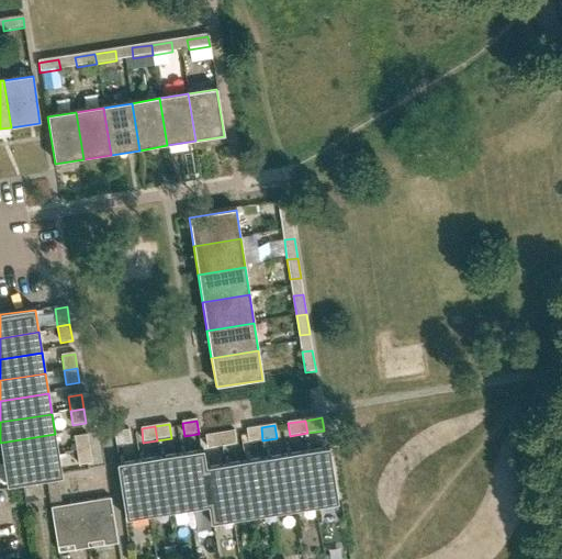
[(249,443),(262,440),(261,427),(247,429),(249,443)]
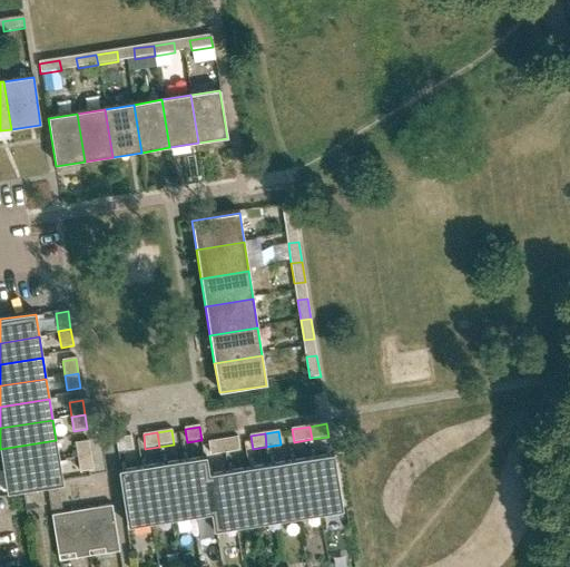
[(118,452),(128,451),(133,450),(130,437),(116,439),(118,452)]
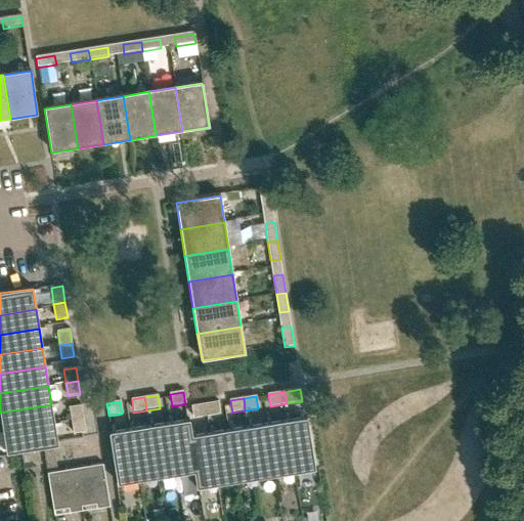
[(206,404),(208,417),(220,415),(219,402),(206,404)]
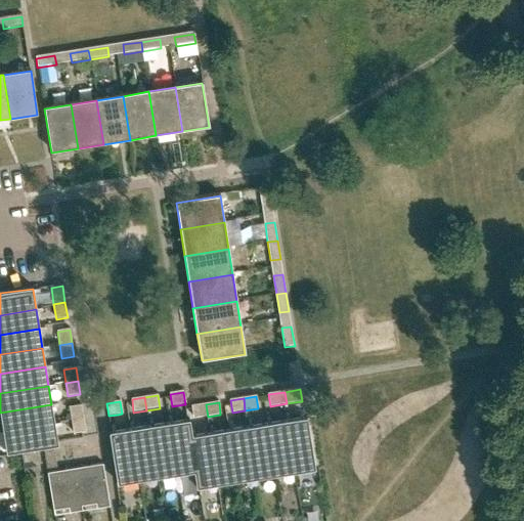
[(51,404),(0,413),(3,432),(54,424),(51,404)]
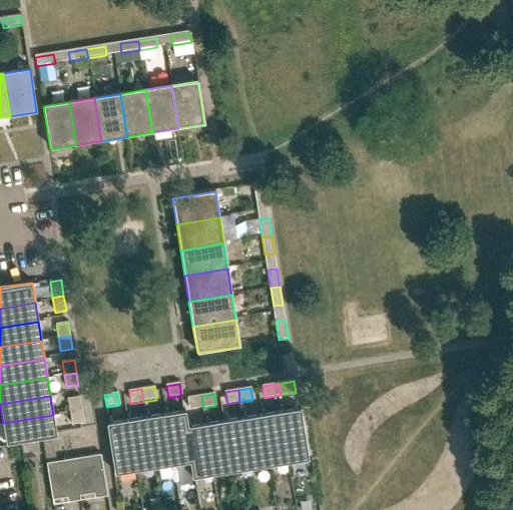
[(190,410),(203,408),(201,396),(188,398),(190,410)]
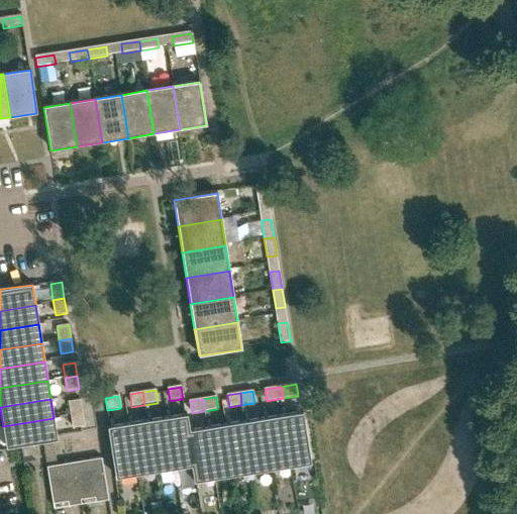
[(71,416),(83,414),(81,401),(69,403),(71,416)]
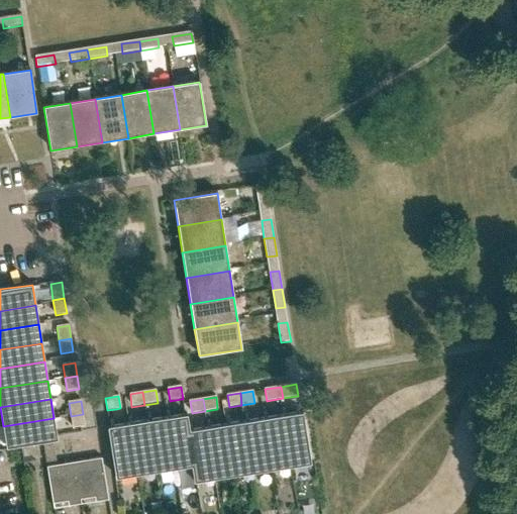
[(301,413),(282,416),(290,467),(310,464),(311,464),(303,413),(301,413)]
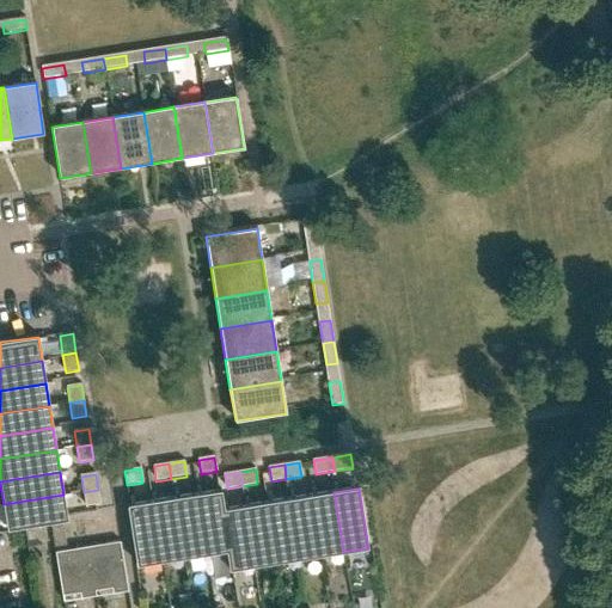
[(98,490),(84,492),(86,507),(101,505),(98,490)]
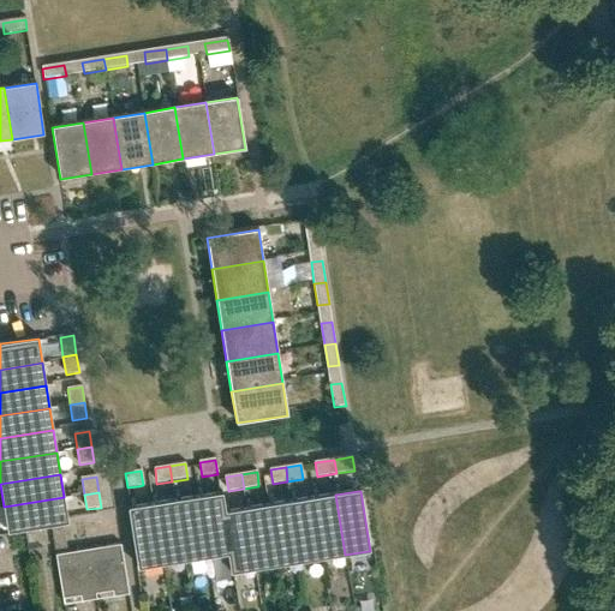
[(222,493),(198,497),(208,557),(228,553),(231,553),(224,513),(226,513),(222,493)]
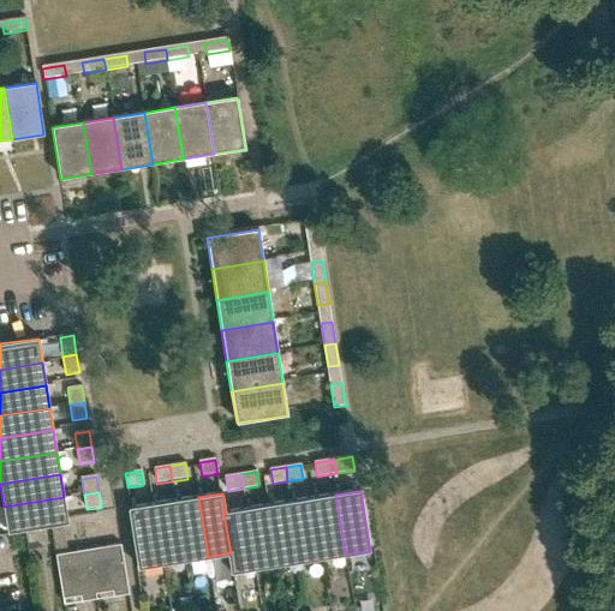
[(335,495),(312,498),(322,558),(345,555),(335,495)]
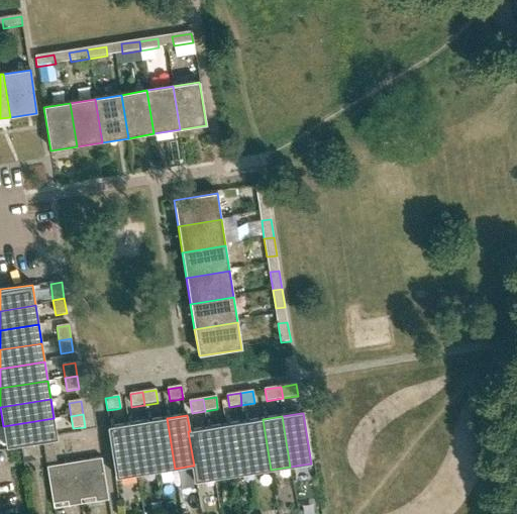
[(54,418),(3,426),(7,447),(21,445),(43,441),(54,439),(58,439),(57,438),(57,437),(54,418)]
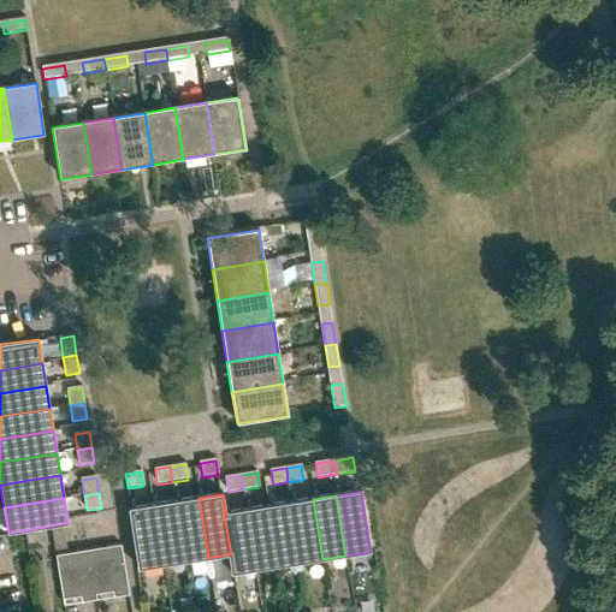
[(199,498),(176,501),(185,562),(208,558),(199,498)]
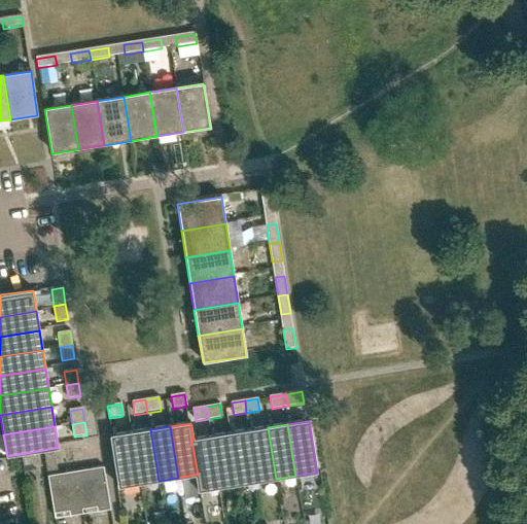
[(268,427),(249,430),(257,482),(276,479),(268,427)]
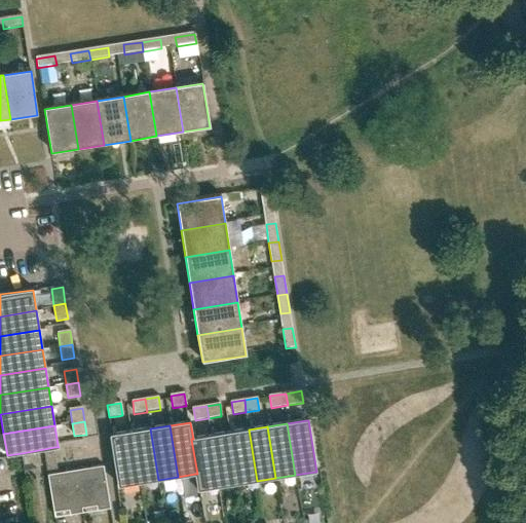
[(150,428),(132,432),(140,483),(158,480),(150,428)]
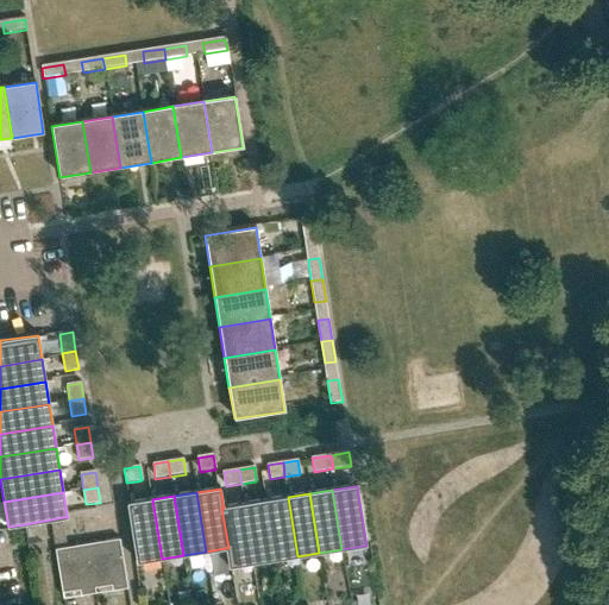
[(288,497),(265,500),(275,560),(297,556),(288,497)]
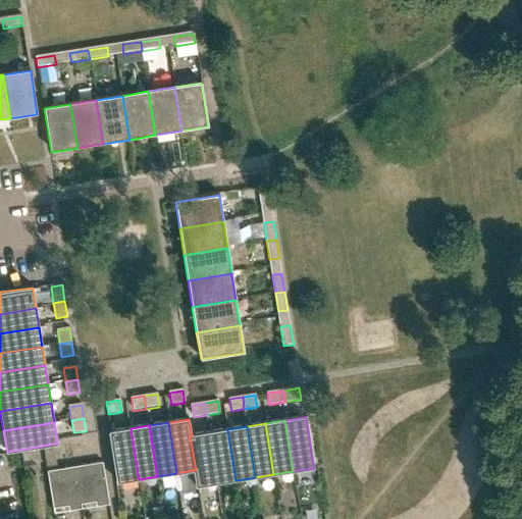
[(110,431),(109,431),(117,482),(139,479),(131,428),(110,431)]
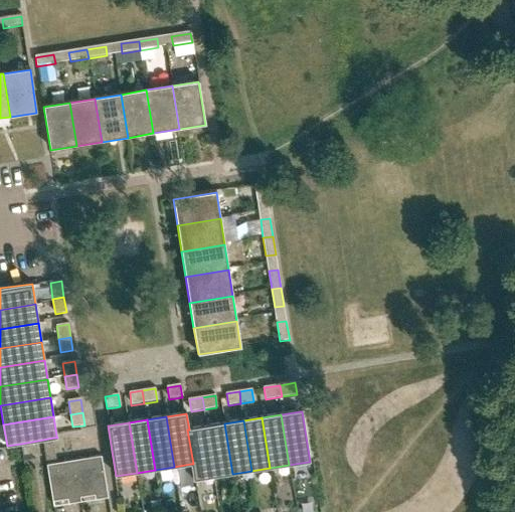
[(224,423),(206,427),(214,477),(232,474),(224,423)]
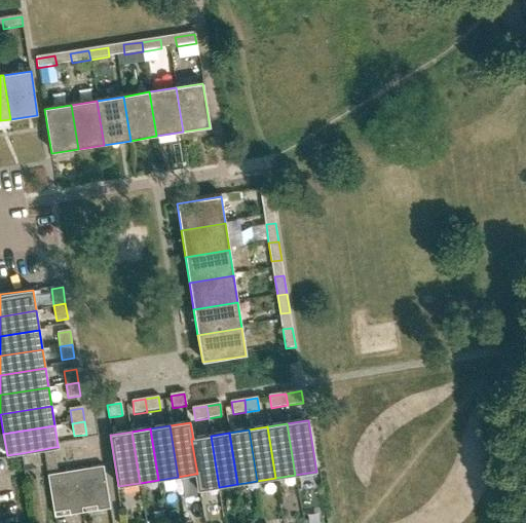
[(193,439),(191,439),(197,474),(195,474),(197,490),(219,487),(211,436),(193,439)]
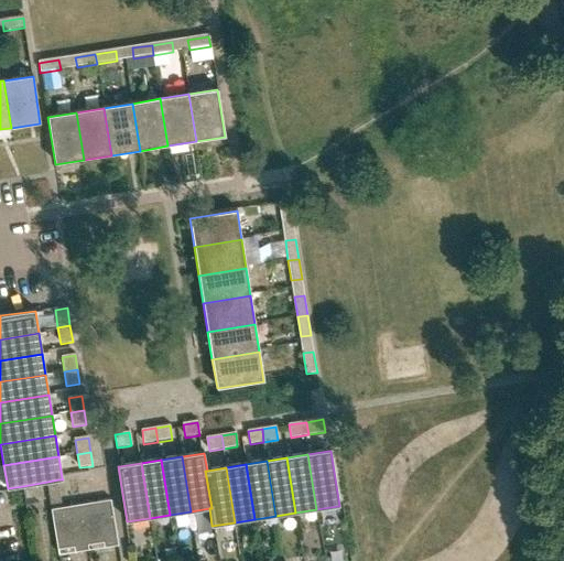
[(58,479),(47,482),(51,506),(62,504),(58,479)]
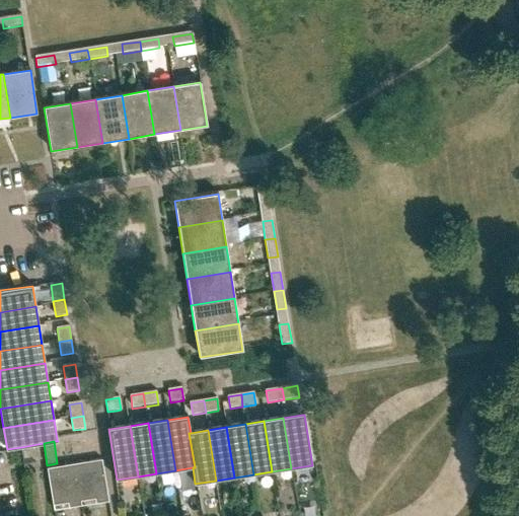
[(109,503),(102,460),(75,465),(82,507),(81,501),(95,499),(96,505),(109,503)]
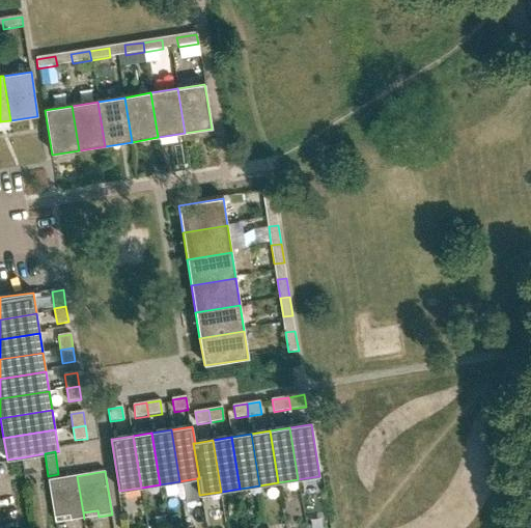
[(70,515),(71,521),(84,519),(77,476),(49,480),(55,523),(56,523),(56,517),(70,515)]
